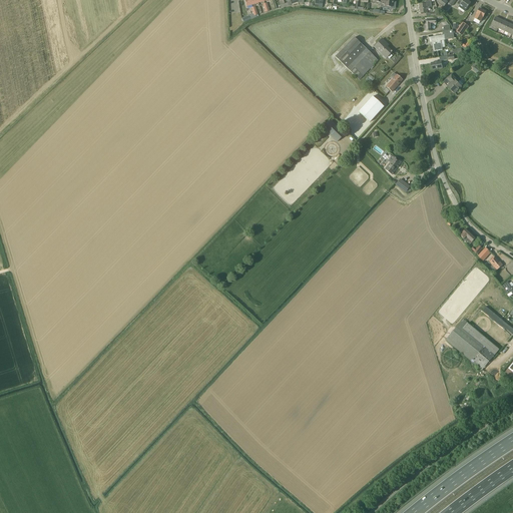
[(381,0),(381,3),(381,7),(388,8),(388,7),(392,7),(392,0),(381,0)]
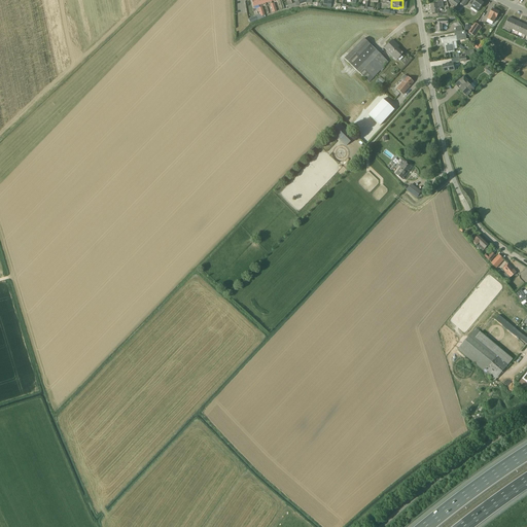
[(460,2),(457,0),(450,0),(449,2),(453,5),(451,8),(453,11),(460,2)]
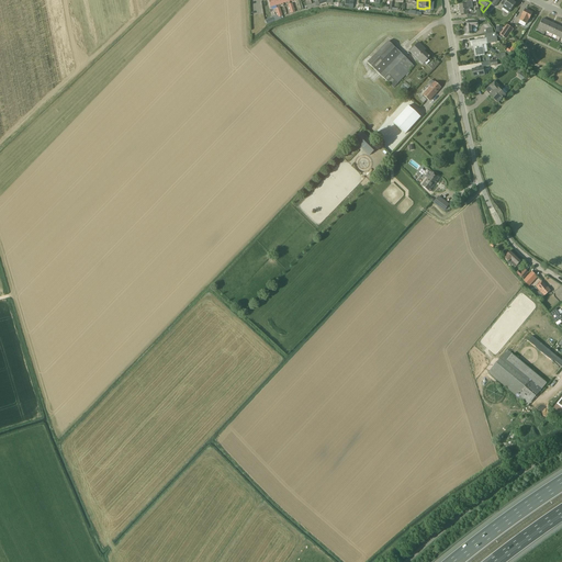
[(509,12),(510,10),(516,3),(510,0),(504,0),(501,4),(504,6),(503,8),(509,12)]
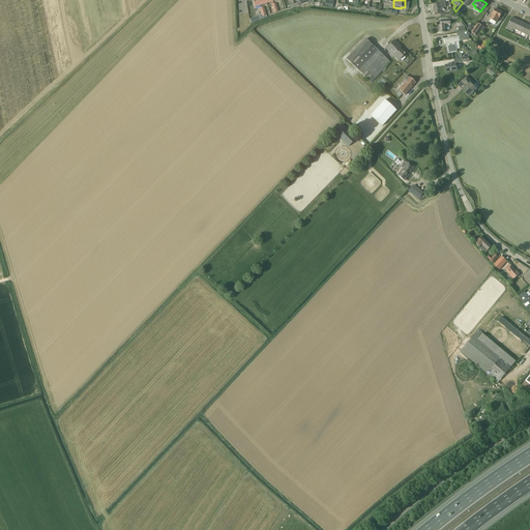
[(441,12),(441,9),(443,9),(443,8),(446,7),(445,1),(439,2),(439,4),(433,4),(435,13),(441,12)]
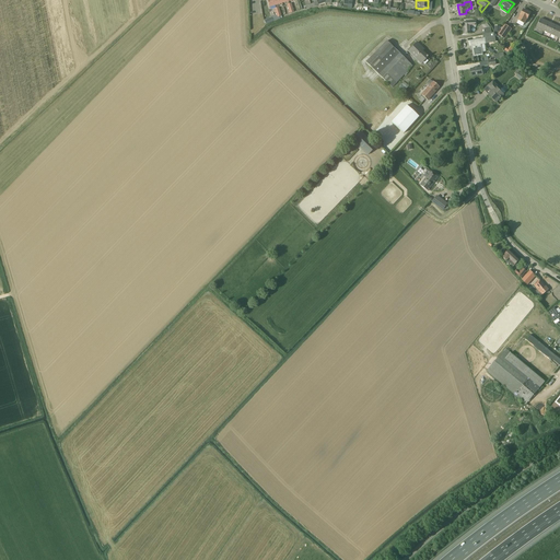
[(527,19),(531,13),(523,9),(520,15),(521,15),(517,20),(524,24),(527,19)]
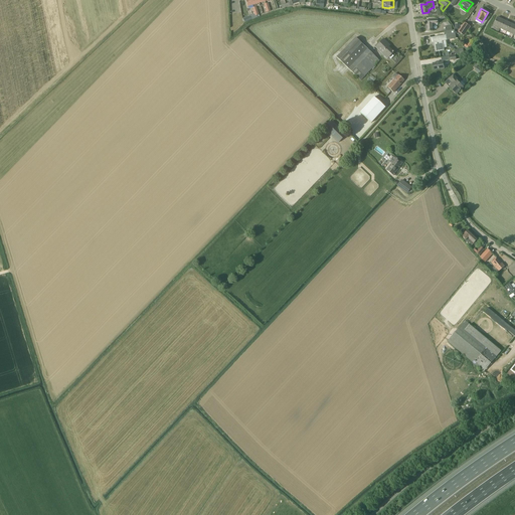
[(494,26),(500,29),(504,20),(498,17),(494,26)]
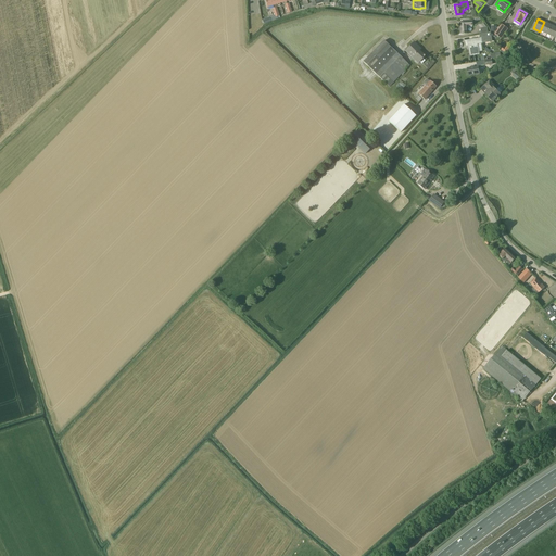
[(459,22),(460,34),(468,34),(467,26),(472,26),(472,22),(459,22)]
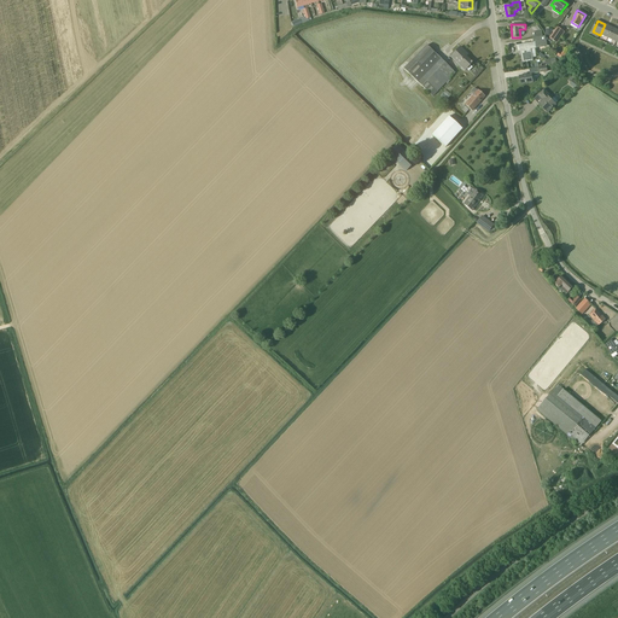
[(613,28),(605,24),(600,35),(608,39),(613,28)]
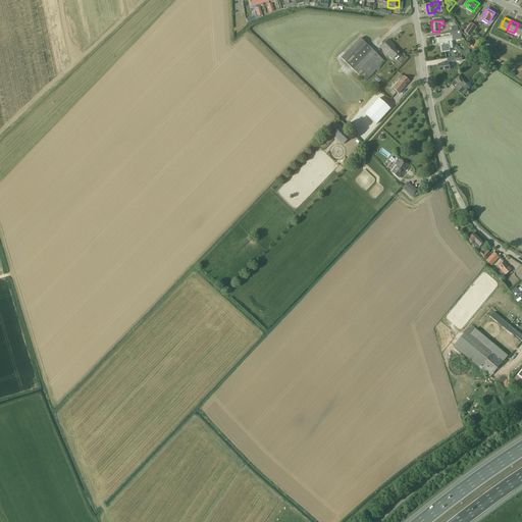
[(458,25),(457,25),(454,22),(449,23),(451,27),(452,32),(458,31),(458,25)]
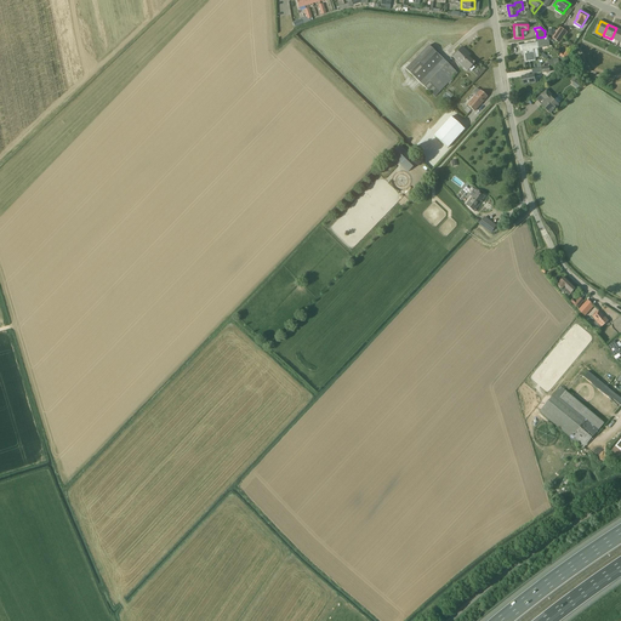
[(568,33),(560,28),(553,39),(559,44),(568,33)]
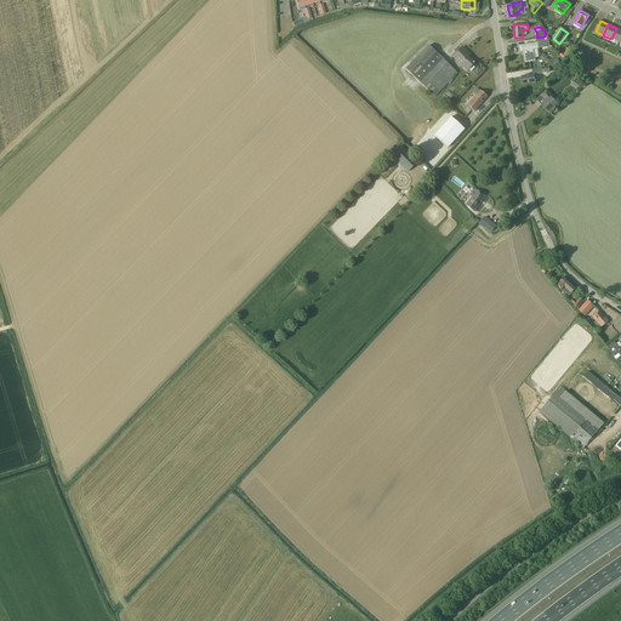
[(535,61),(533,50),(539,49),(537,43),(519,46),(520,52),(523,51),(525,63),(535,61)]
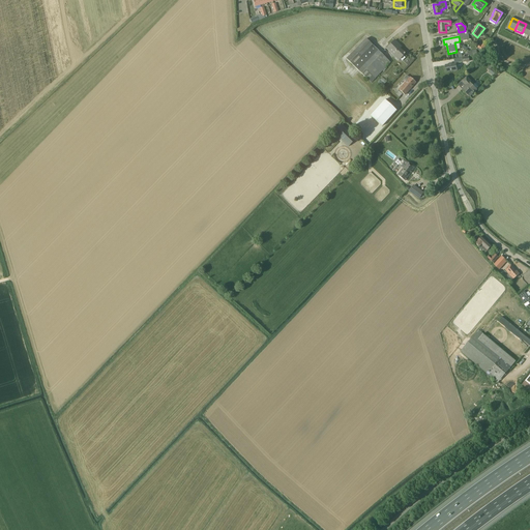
[(390,62),(366,39),(346,59),(371,83),(390,62)]
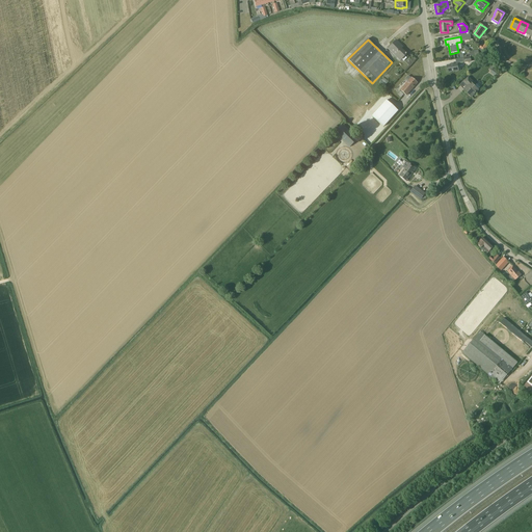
[(402,47),(396,41),(388,49),(400,60),(401,59),(404,61),(406,58),(404,56),(406,54),(401,49),(402,47)]
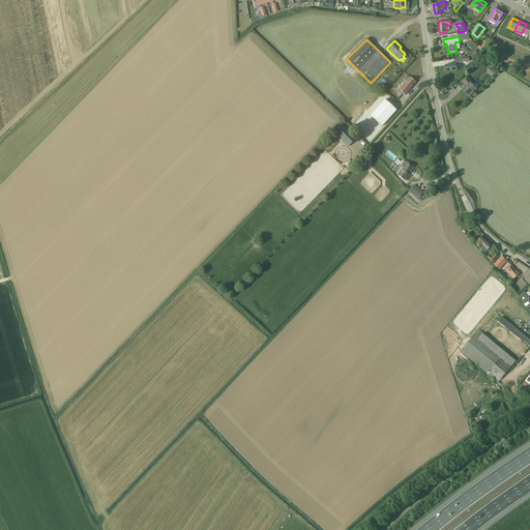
[(446,74),(453,72),(458,71),(457,63),(445,65),(446,74)]
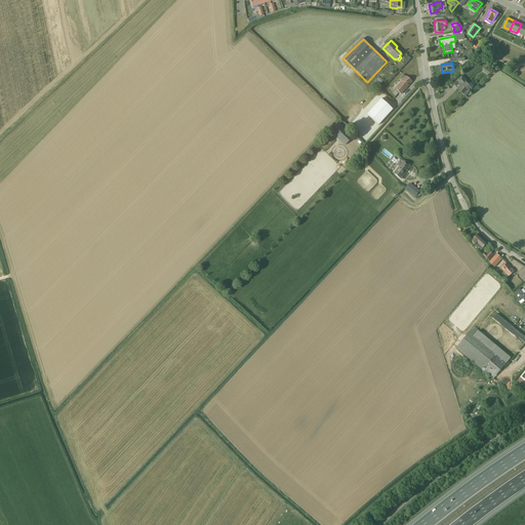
[(396,96),(399,92),(400,94),(411,82),(405,77),(403,75),(399,78),(402,81),(395,89),(392,93),(396,96)]
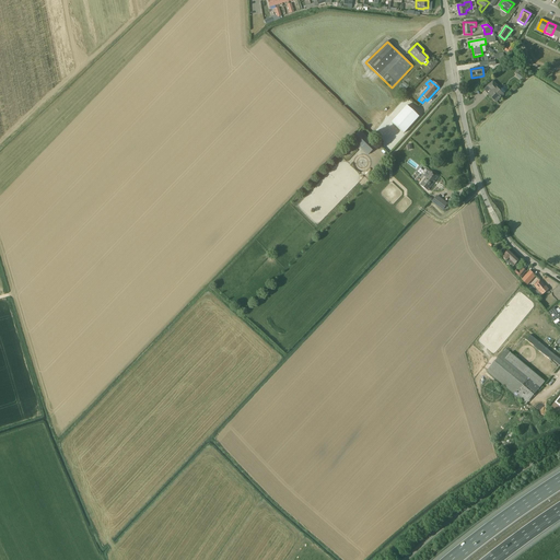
[(483,90),(488,94),(496,102),(503,95),(499,91),(501,89),(492,81),(487,86),(488,86),(483,90)]
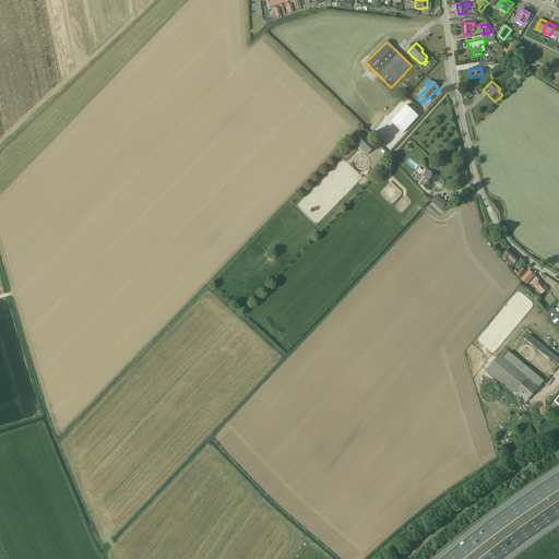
[(418,117),(405,106),(390,122),(403,134),(418,117)]
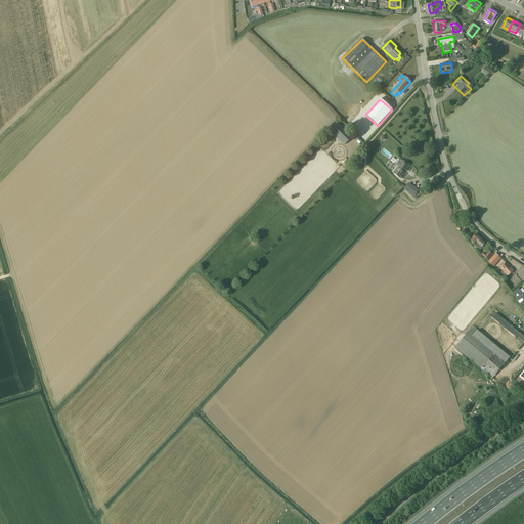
[(338,123),(330,131),(344,145),(352,137),(338,123)]
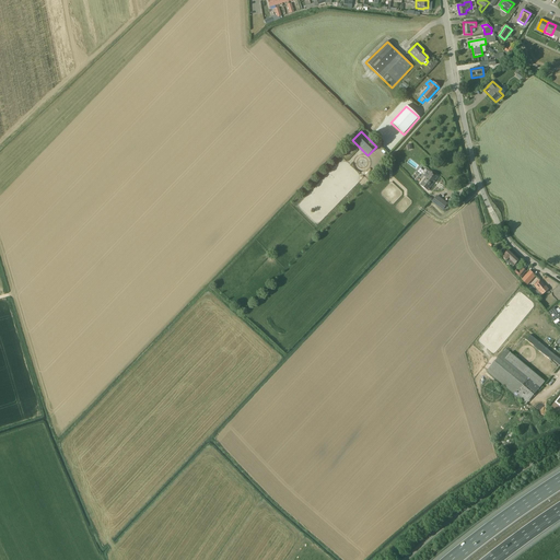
[(428,174),(420,184),(429,190),(439,176),(429,170),(427,173),(428,174)]
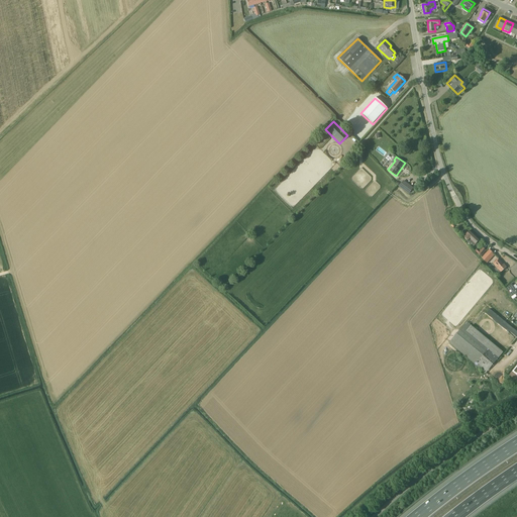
[(399,187),(408,194),(409,194),(413,188),(403,181),(399,187)]
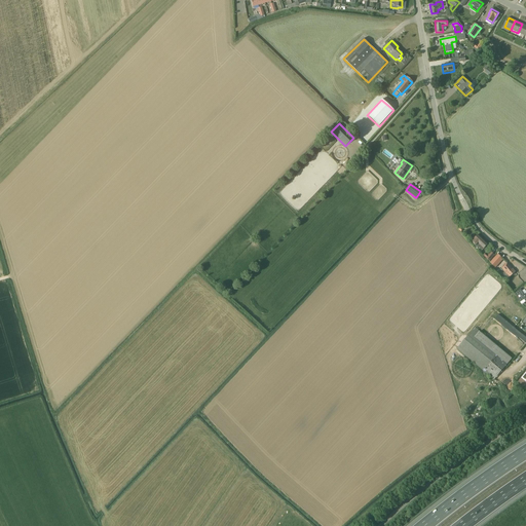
[(482,251),(484,249),(488,245),(478,235),(472,241),(482,251)]
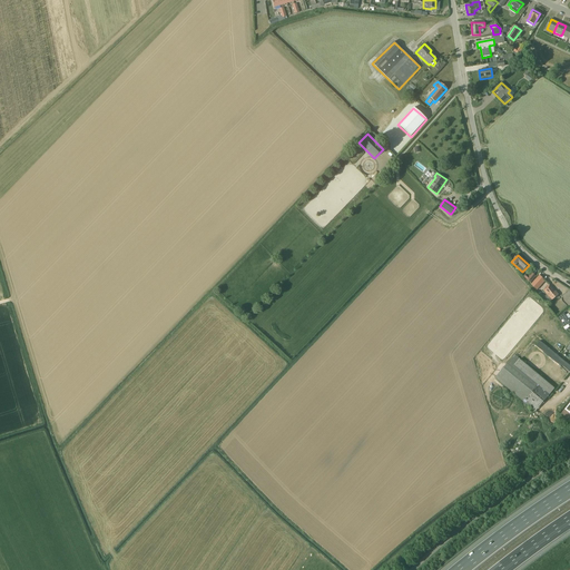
[(524,277),(527,279),(530,283),(536,276),(532,273),(529,277),(527,275),(524,277)]
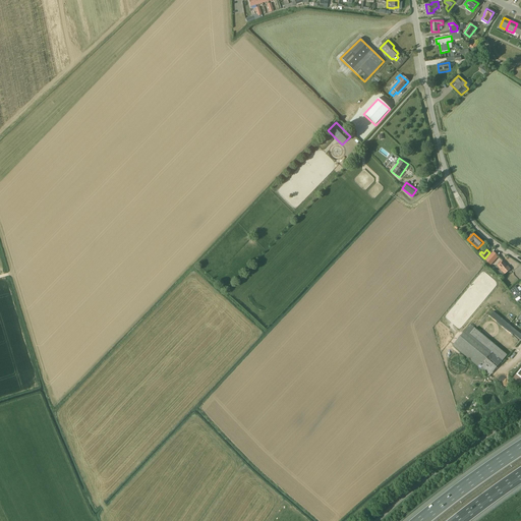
[(494,251),(485,261),(491,266),(500,256),(494,251)]
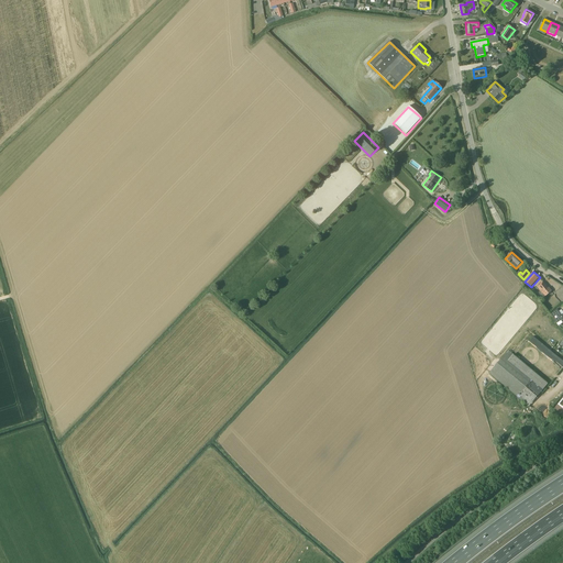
[(552,290),(551,290),(543,282),(537,287),(545,297),(552,290)]
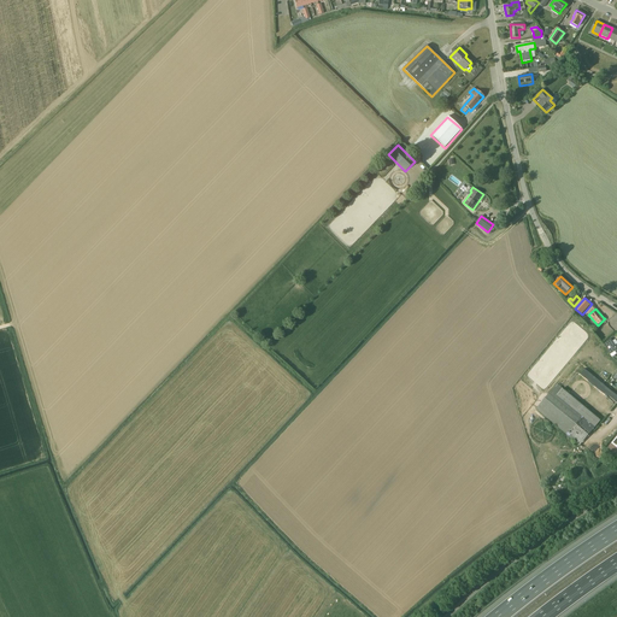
[(616,354),(616,353),(616,344),(615,345),(610,339),(604,344),(606,347),(609,353),(610,356),(615,352),(616,354)]
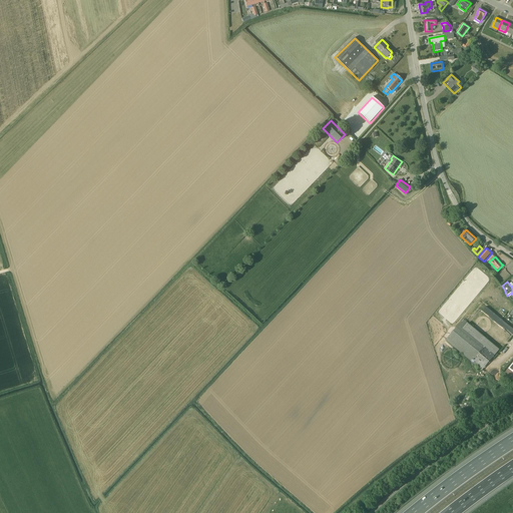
[(506,330),(512,334),(512,332),(512,329),(486,307),(482,312),(505,331),(506,330)]
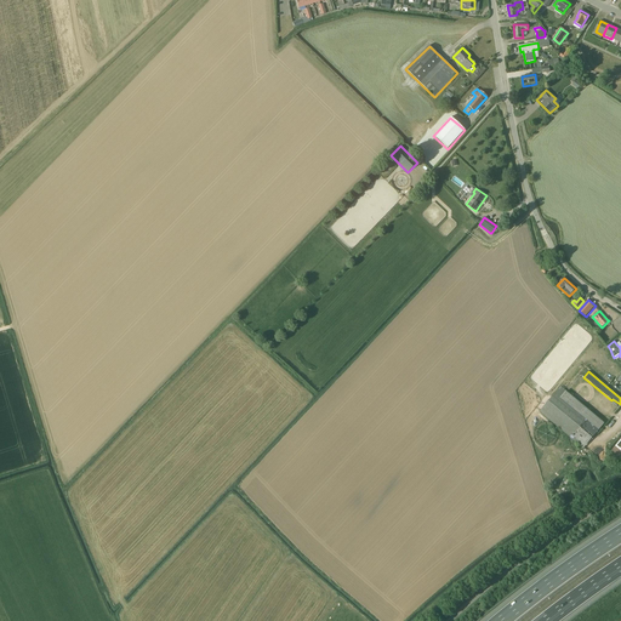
[(604,423),(567,392),(560,387),(540,412),(584,449),(604,423)]
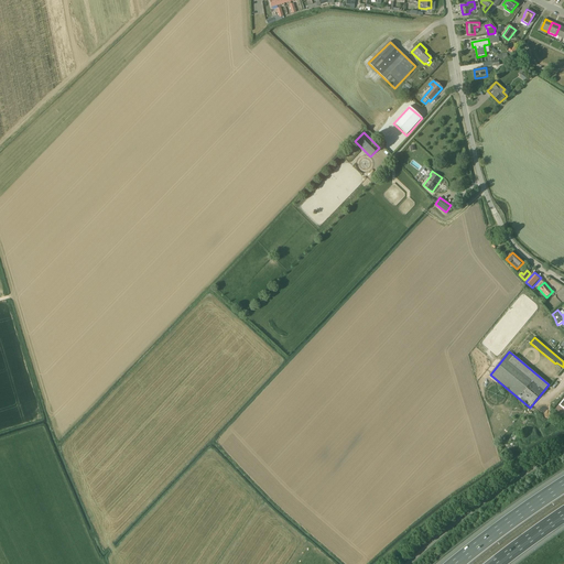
[(512,434),(506,448),(511,451),(518,436),(512,434)]
